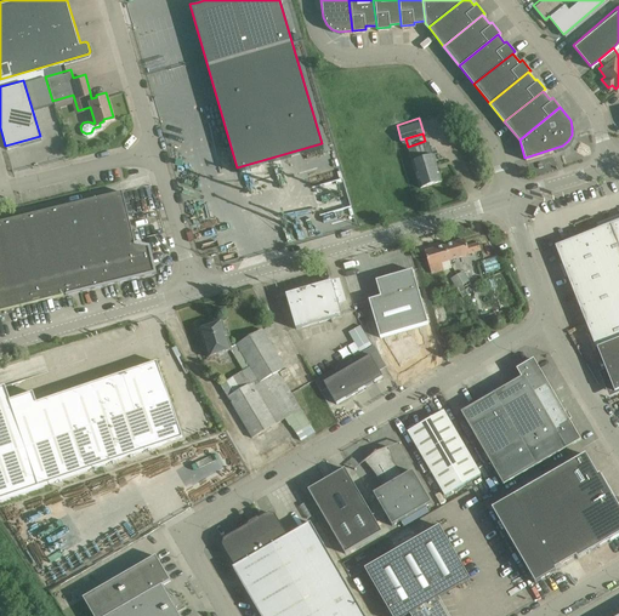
[(439,178),(427,141),(425,141),(408,147),(420,184),(439,178)]
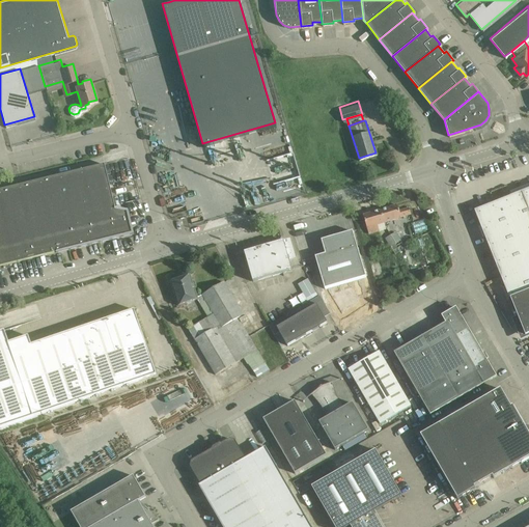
[(104,162),(0,188),(0,264),(132,231),(133,230),(127,209),(114,205),(104,162)]
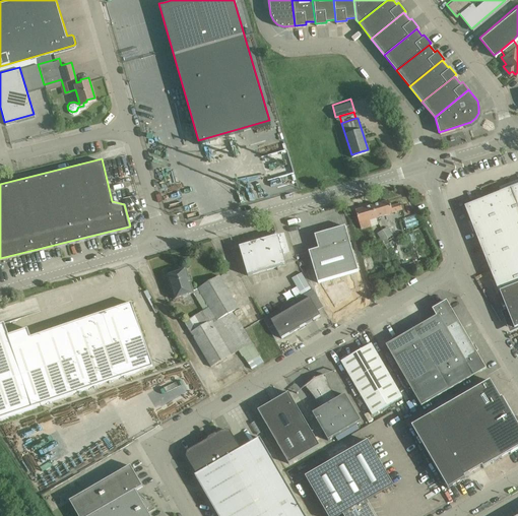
[(499,189),(463,203),(497,288),(498,288),(505,306),(513,326),(517,323),(517,181),(517,182),(499,189)]
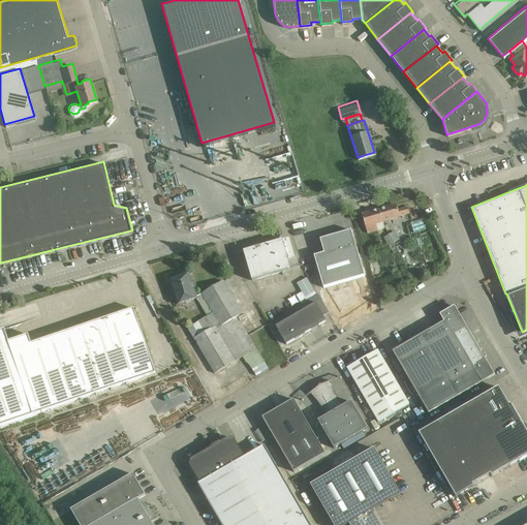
[(394,202),(361,211),(366,229),(376,226),(375,221),(408,211),(406,203),(396,206),(394,202)]
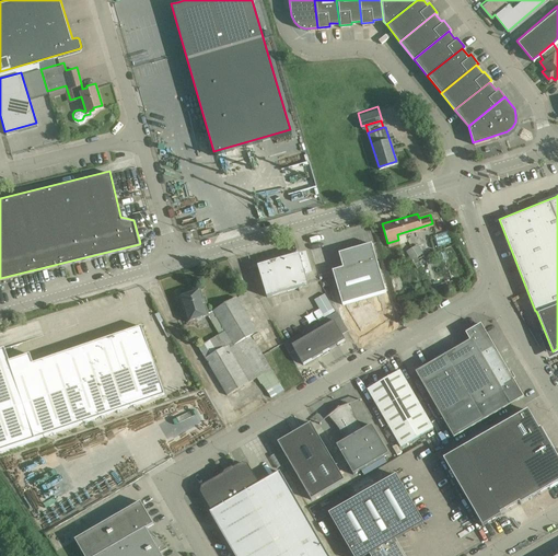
[(432,232),(436,244),(451,240),(446,228),(432,232)]
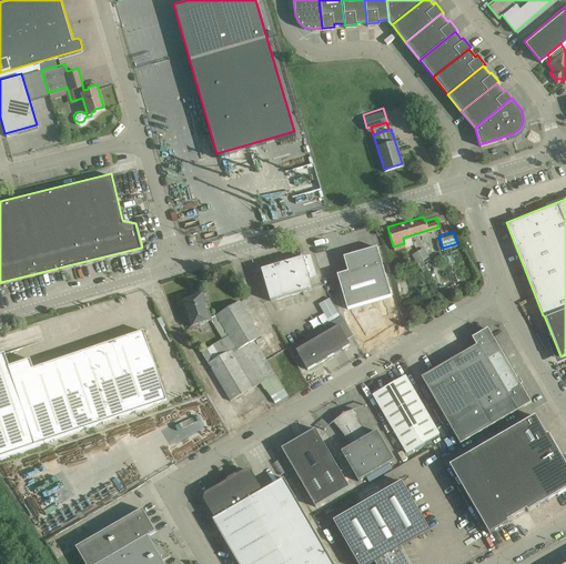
[(346,269),(336,272),(346,306),(363,335),(396,315),(390,293),(375,244),(342,254),(346,269)]
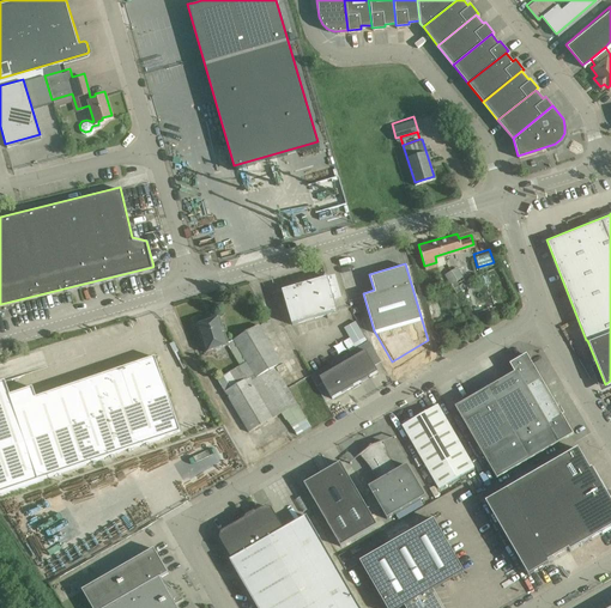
[(455,263),(443,272),(448,281),(461,273),(455,263)]
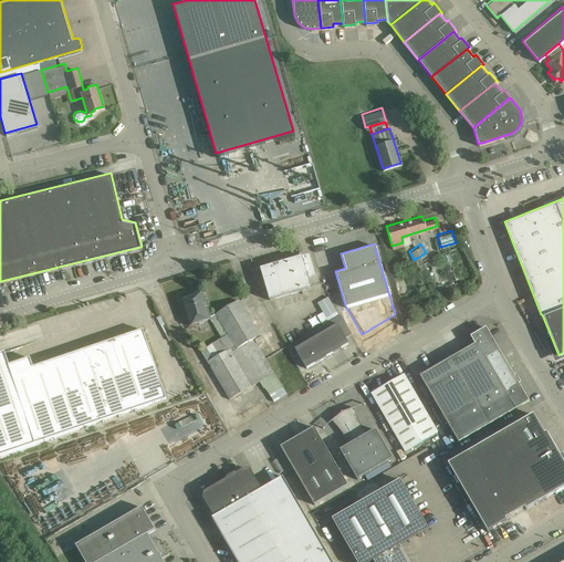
[(301,253),(259,266),(268,298),(310,285),(306,274),(301,253)]
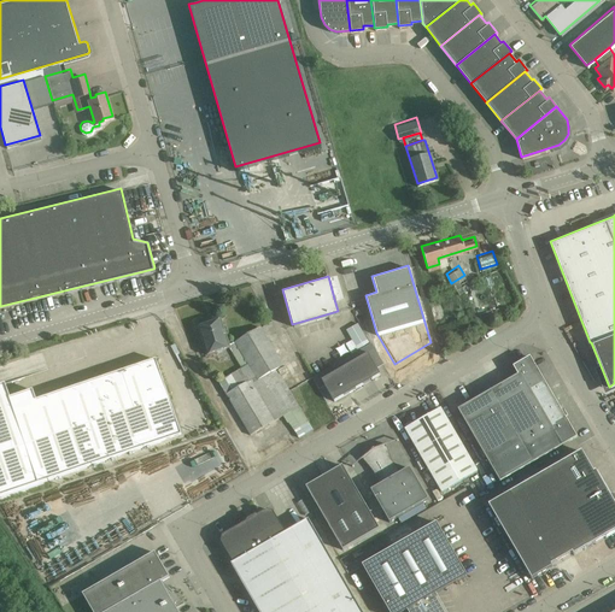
[(259,323),(234,339),(228,341),(220,317),(197,324),(205,351),(228,343),(240,365),(216,380),(249,431),(283,411),(298,435),(311,427),(297,402),(275,368),(282,362),(259,323)]
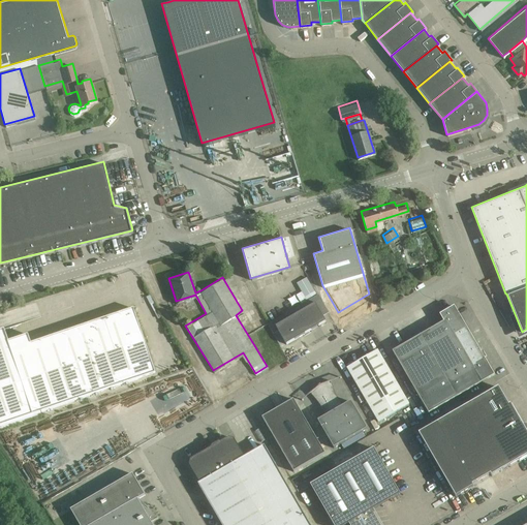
[(300,302),(316,292),(305,274),(295,280),(300,288),(295,291),(300,302)]
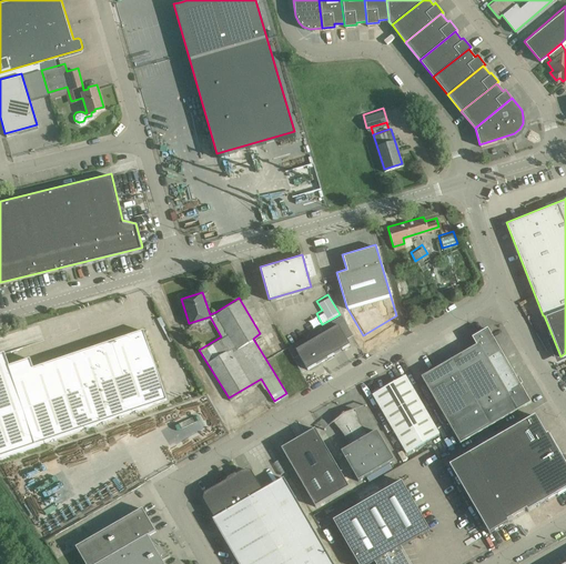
[(294,348),(305,366),(349,342),(337,322),(294,348)]
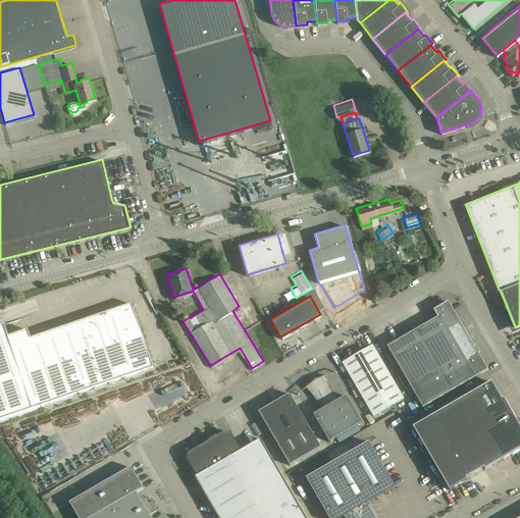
[(431,307),(435,314),(385,343),(420,404),(485,367),(446,299),(431,307)]
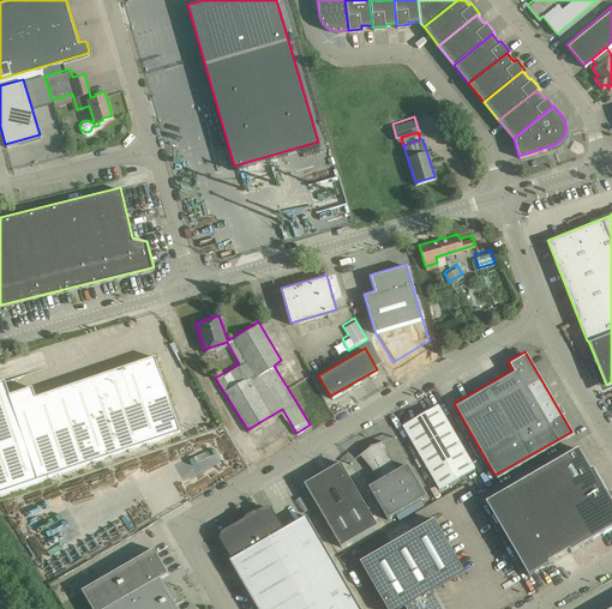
[(0,489),(36,477),(179,429),(154,354),(35,395),(31,385),(9,392),(4,379),(0,380),(0,489)]
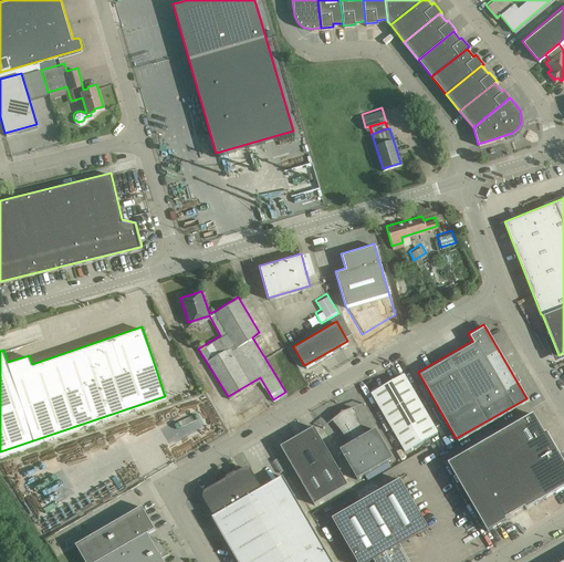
[(436,428),(401,371),(368,389),(403,448),(436,428)]
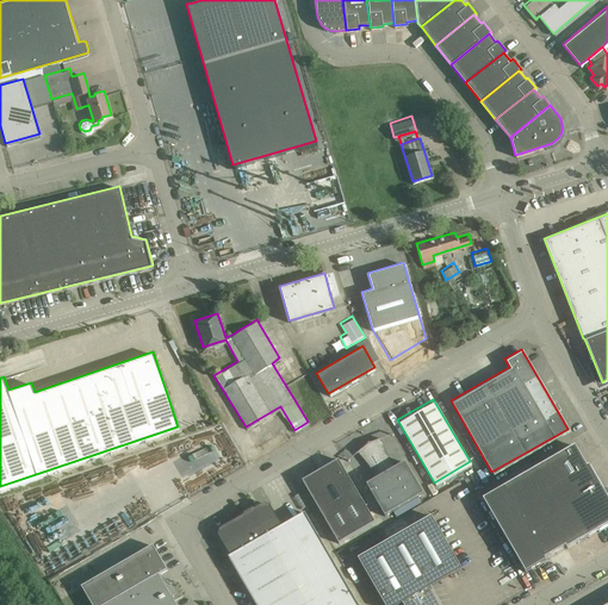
[(402,459),(392,463),(384,450),(379,435),(379,434),(365,440),(354,448),(355,449),(365,461),(373,474),(364,480),(382,512),(421,490),(402,459)]
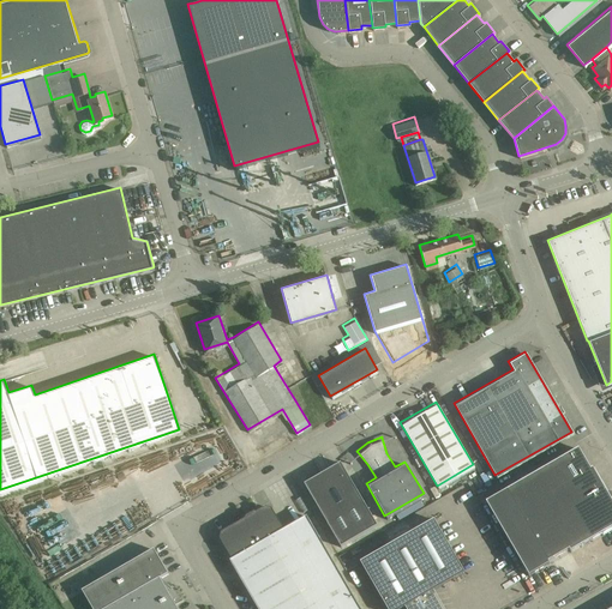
[(546,560),(545,559),(567,547),(568,548),(611,523),(611,504),(591,465),(588,466),(576,446),(483,499),(525,573),(546,560)]
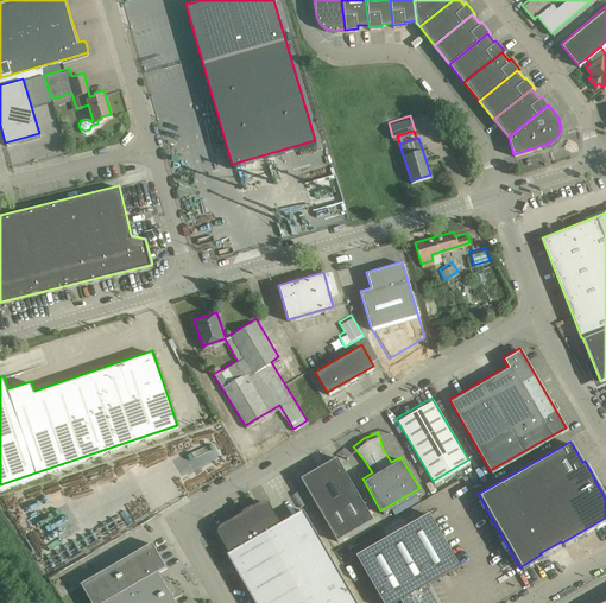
[(300,476),(336,539),(372,518),(335,455),(300,476)]
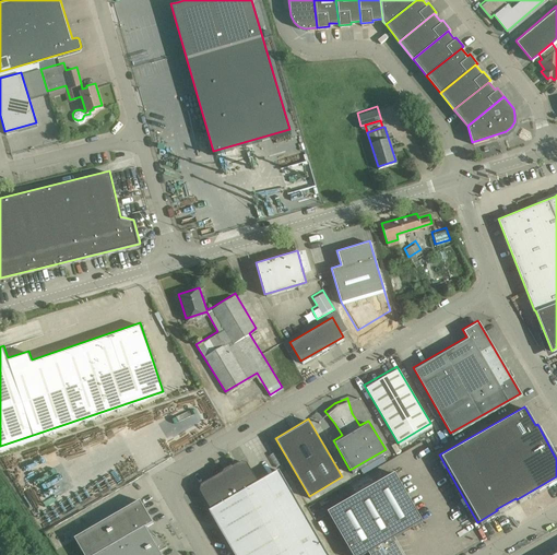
[(328,554),(276,467),(256,479),(245,459),(239,458),(199,481),(198,486),(209,506),(206,507),(234,554),(328,554)]
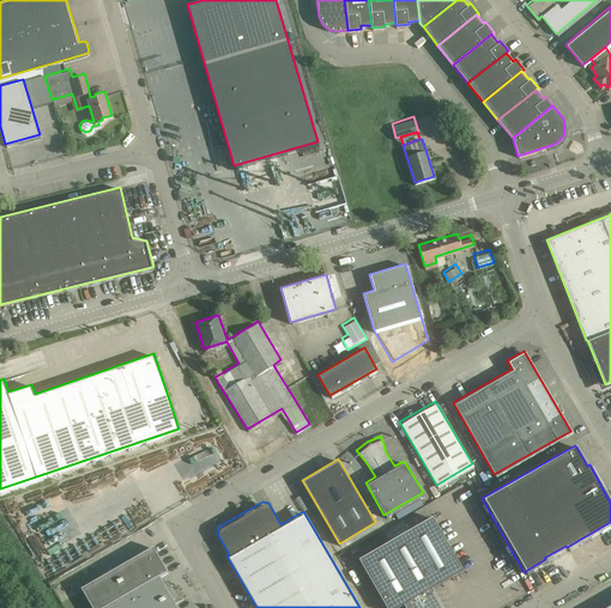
[(460,567),(430,515),(357,557),(386,607),(388,607),(403,601),(406,607),(441,607),(428,585),(460,567)]
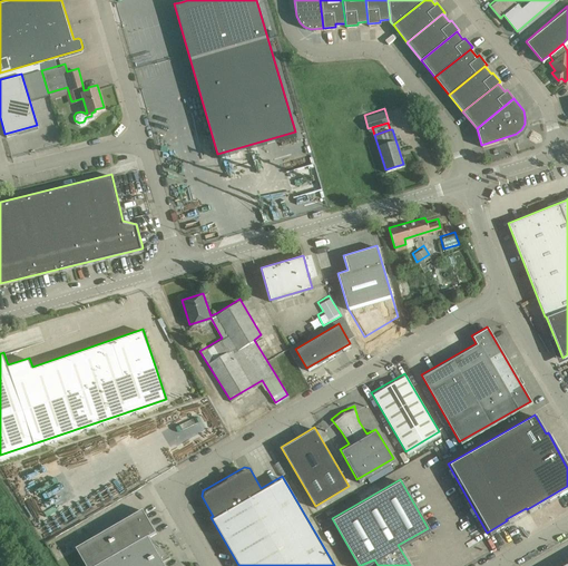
[(86,565),(162,565),(164,565),(160,559),(168,555),(168,554),(157,543),(157,542),(157,540),(157,539),(156,538),(155,538),(154,538),(153,538),(148,534),(155,530),(142,507),(75,546),(86,565)]
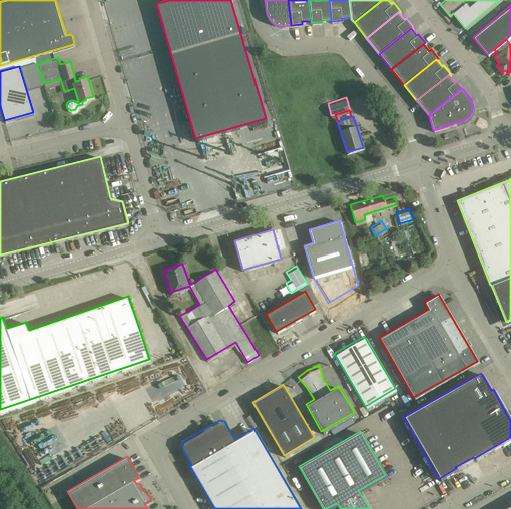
[(0,508),(9,508),(0,494),(0,508)]
